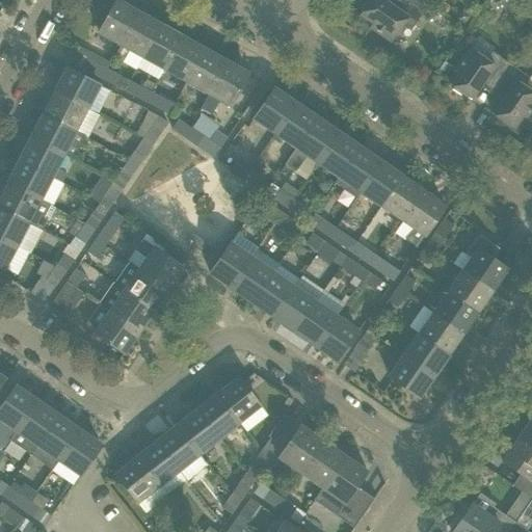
[(86,0),(85,3),(100,10),(105,0),(86,0)]
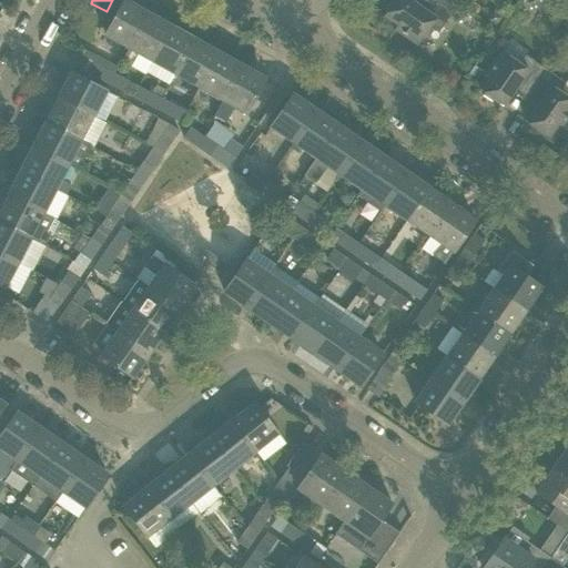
[(104,34),(129,48),(148,13),(123,0),(104,34)]
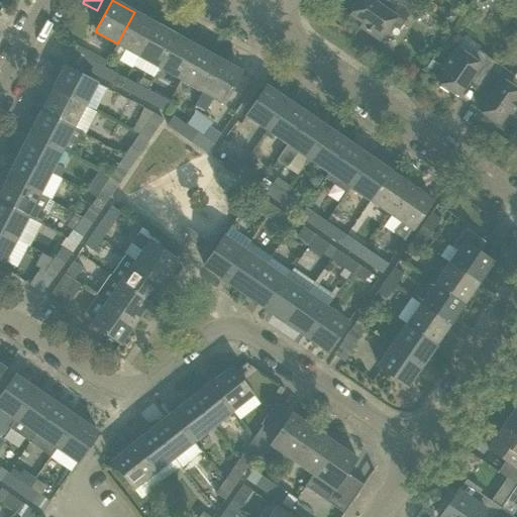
[(373,0),(358,0),(349,14),(362,22),(358,26),(380,40),(391,24),(399,29),(411,11),(395,0),(384,0),(381,5),(373,0)]
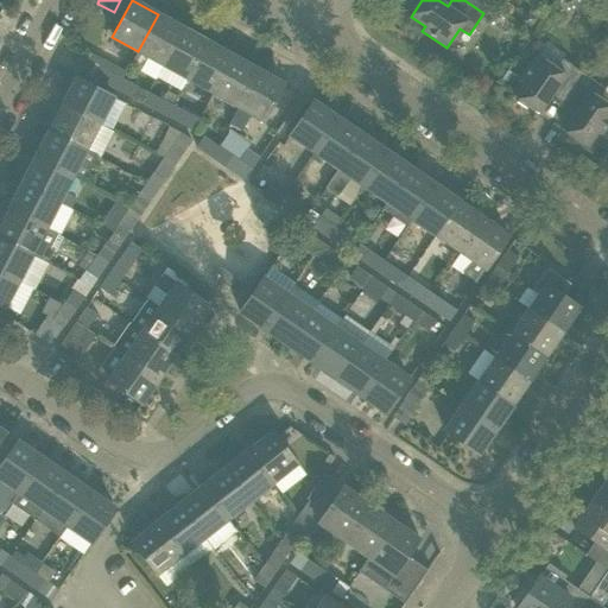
[(607,10),(596,21),(607,32),(607,31),(607,10)]
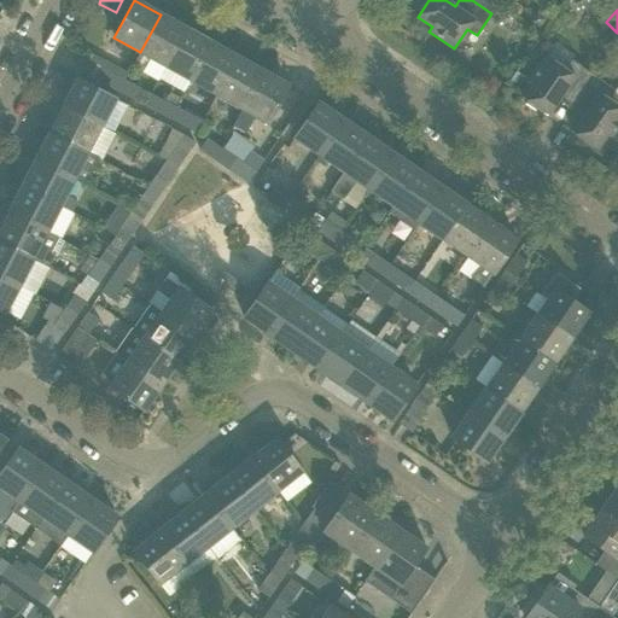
[(536,11),(529,21),(538,28),(546,17),(536,11)]
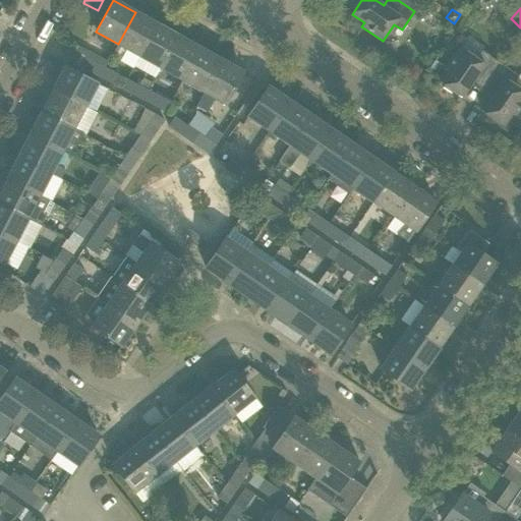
[(422,10),(416,19),(426,25),(431,16),(422,10)]
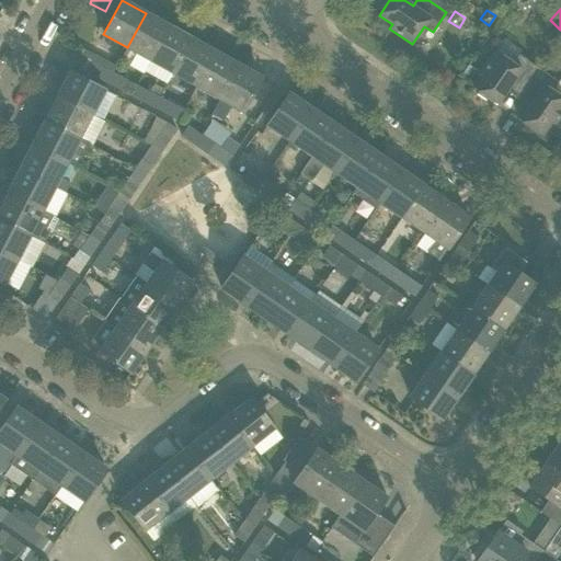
[(146,71),(151,60),(150,60),(169,26),(146,13),(127,47),(137,53),(133,61),(132,64),(146,71)]
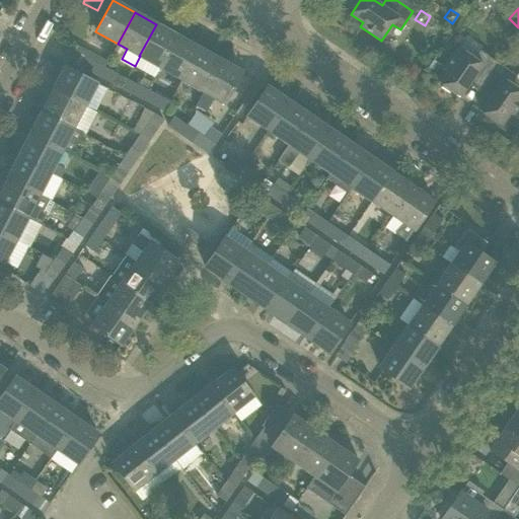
[(140,56),(160,67),(177,35),(156,24),(139,56),(140,56)]
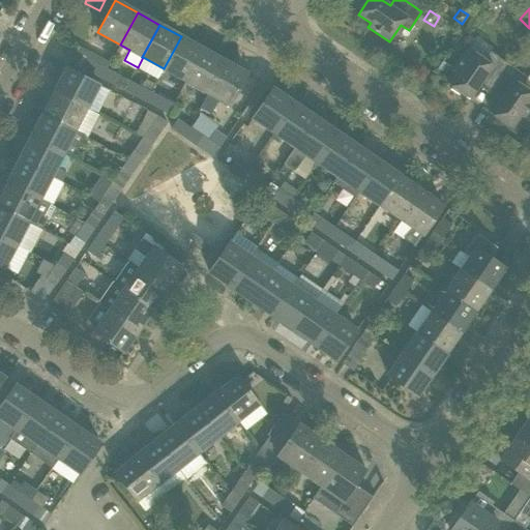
[(181,36),(164,68),(185,81),(203,49),(181,36)]
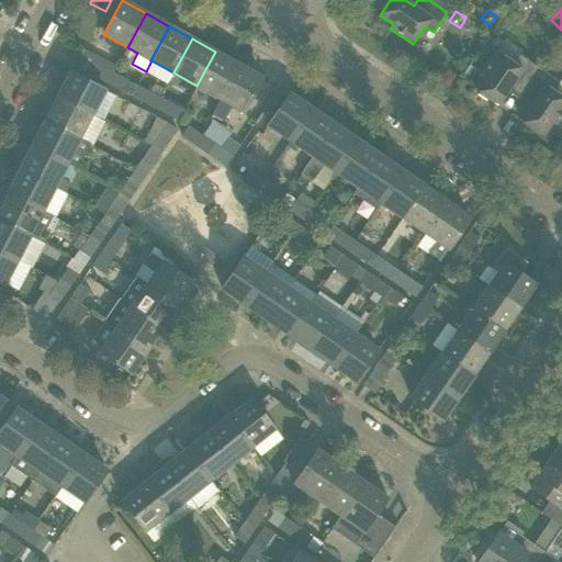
[(484,76),(475,89),(478,91),(476,93),(485,99),(486,98),(497,104),(510,86),(521,93),(539,68),(520,55),(514,64),(496,51),(480,74),(484,76)]
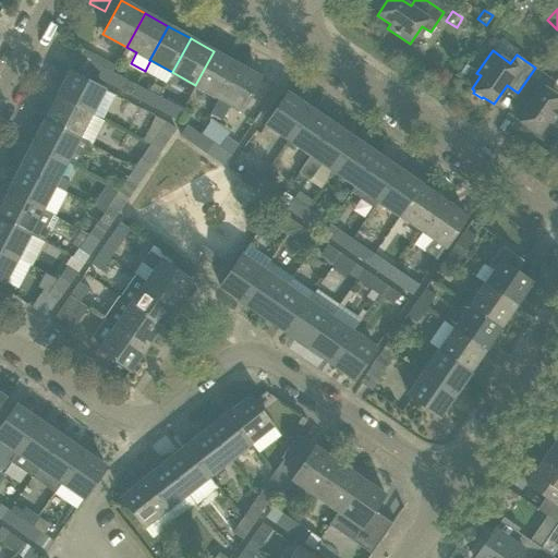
[(237,64),(214,51),(195,85),(218,98),(237,64)]
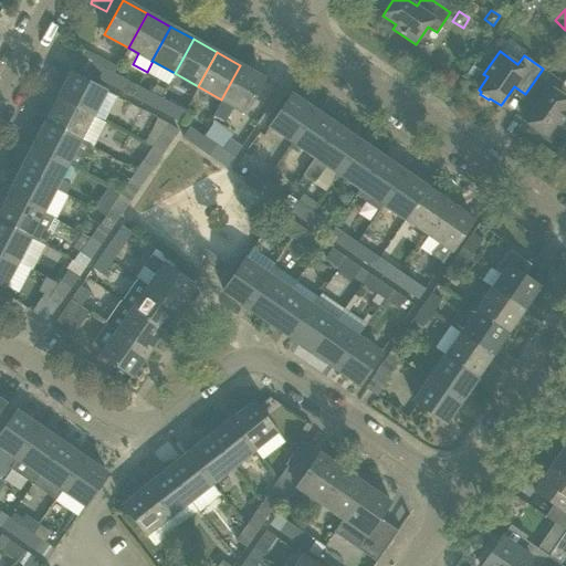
[(109,84),(115,74),(80,55),(74,66),(94,76),(109,84)]
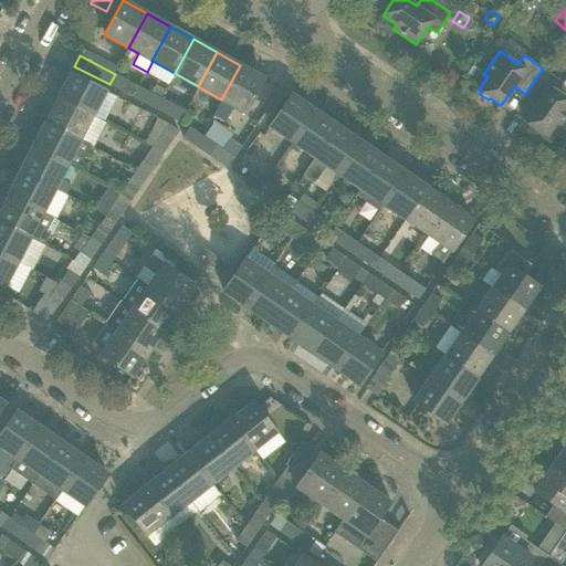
[(240,65),(221,100),(222,100),(212,117),(224,125),(234,106),(244,113),(263,79),(240,65)]
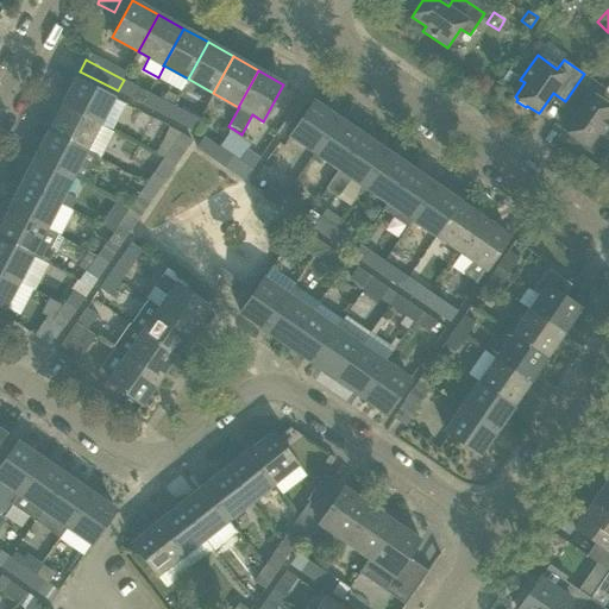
[(577,110),(564,130),(573,137),(571,139),(582,145),(583,144),(588,146),(592,139),(608,151),(608,87),(607,90),(584,74),(565,101),(577,110)]
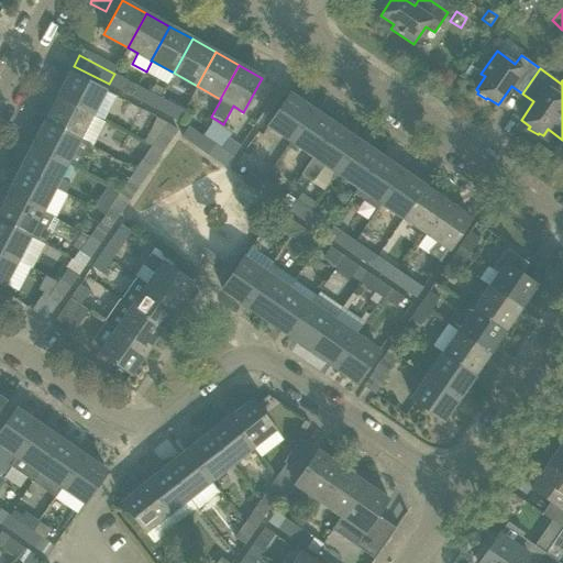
[(58,97),(91,114),(105,89),(70,73),(58,97)]
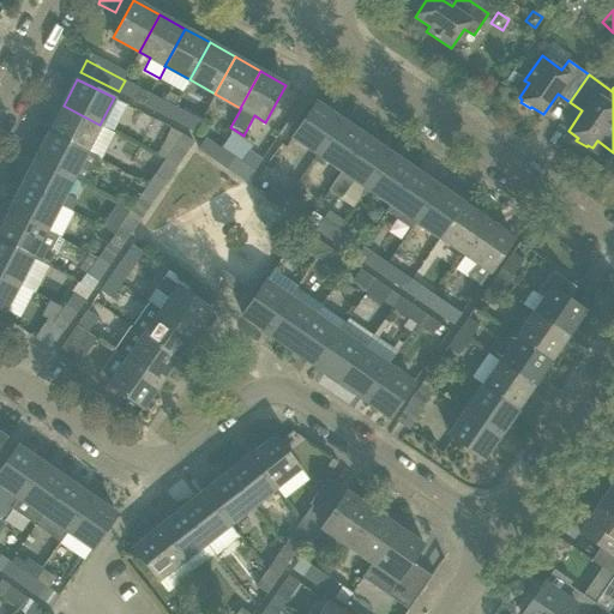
[(139,88),(125,80),(119,91),(133,100),(139,88)]
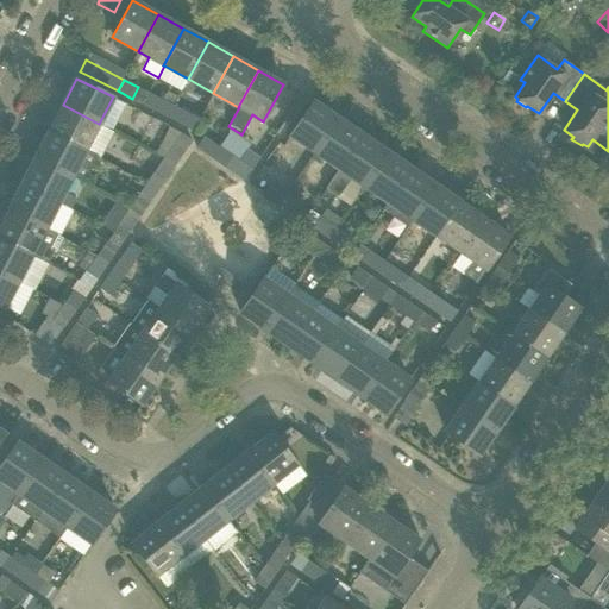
[(157,96),(151,108),(167,117),(174,105),(157,96)]
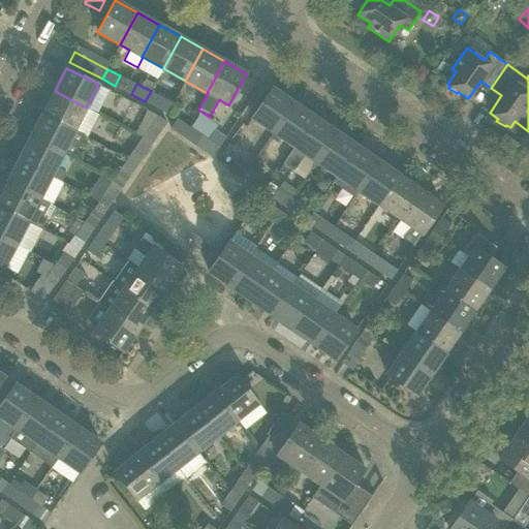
[(274,132),(293,103),(272,88),(252,117),(274,132)]
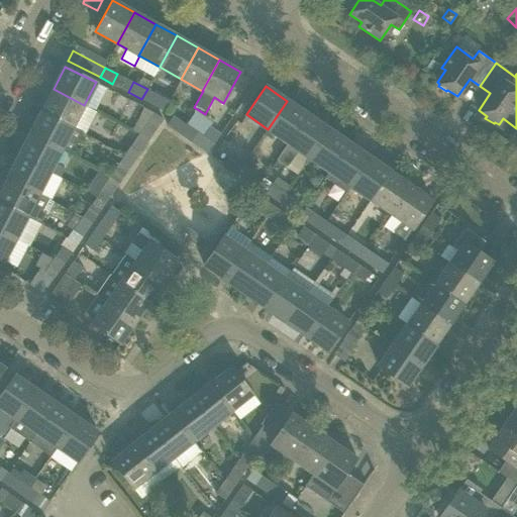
[(41,111),(72,127),(84,105),(54,89),(41,111)]
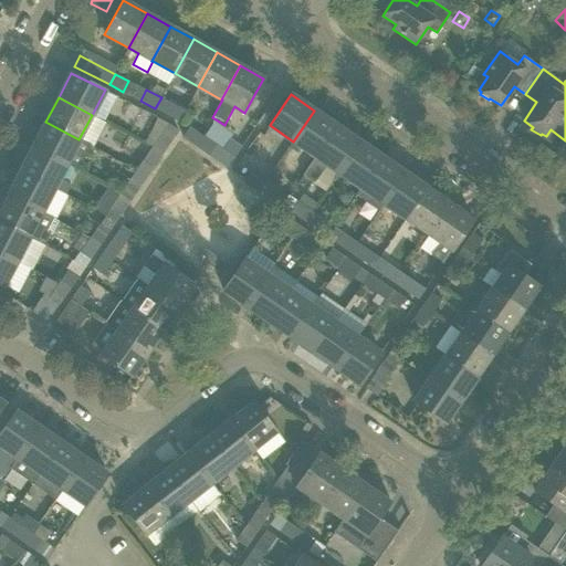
[(155,108),(180,122),(186,111),(161,97),(155,108)]
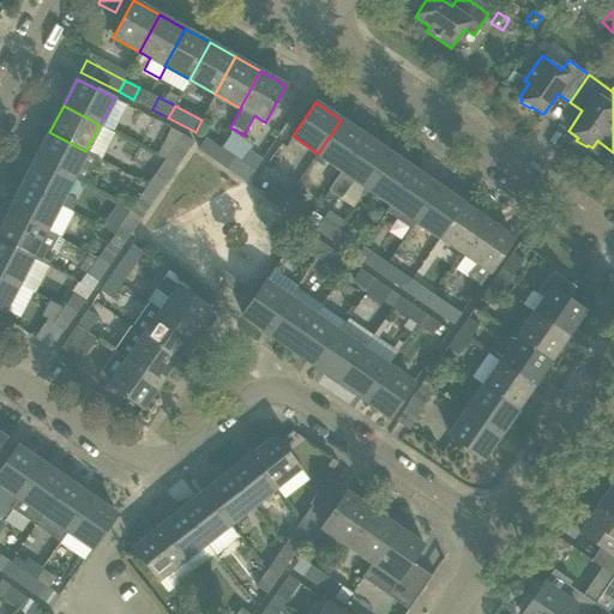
[(318,154),(342,170),(365,137),(341,120),(318,154)]
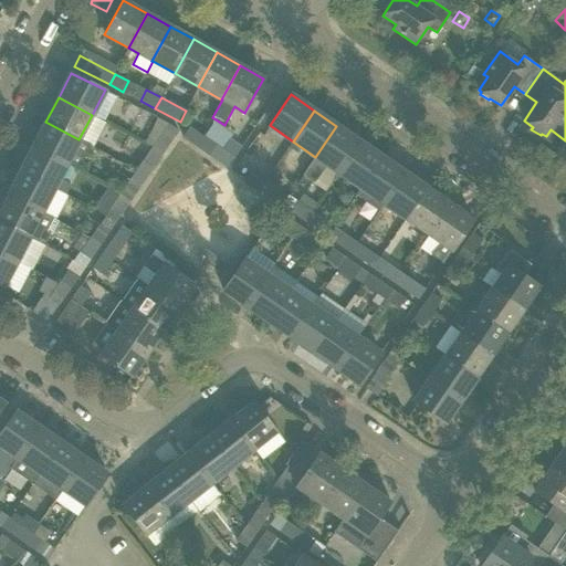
[(79,139),(45,122),(33,146),(66,164),(79,139)]
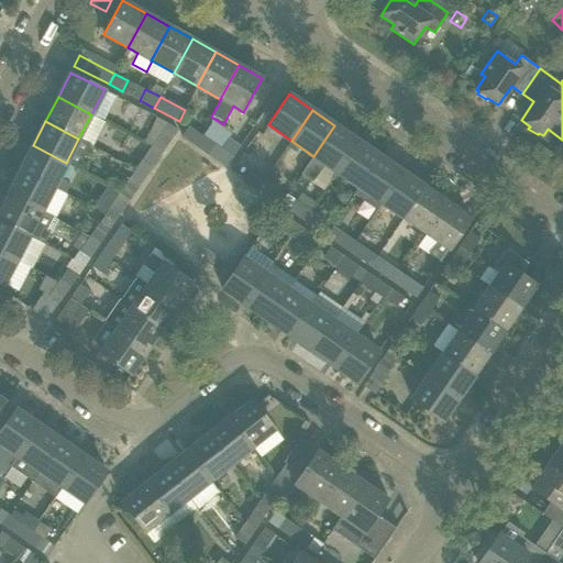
[(152,146),(162,153),(177,130),(167,123),(152,146)]
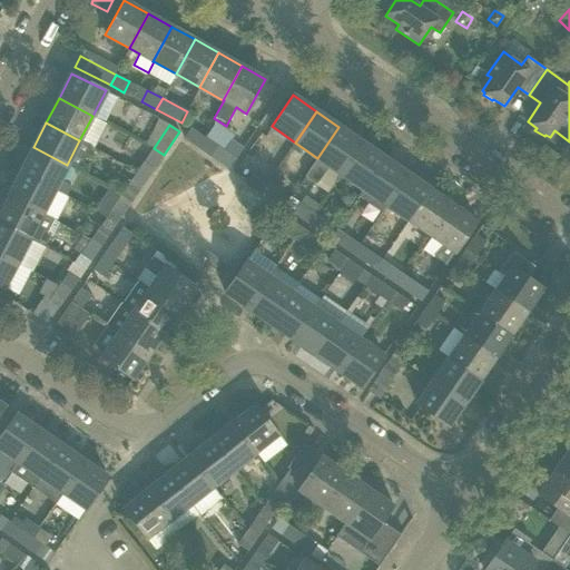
[(204,137),(190,127),(184,137),(197,147),(204,137)]
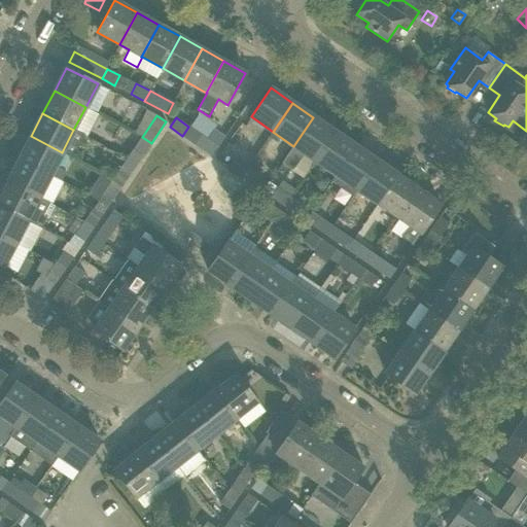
[(314,161),(335,132),(313,117),(293,146),(286,155),(287,156),(282,163),(292,170),(305,153),(314,161)]
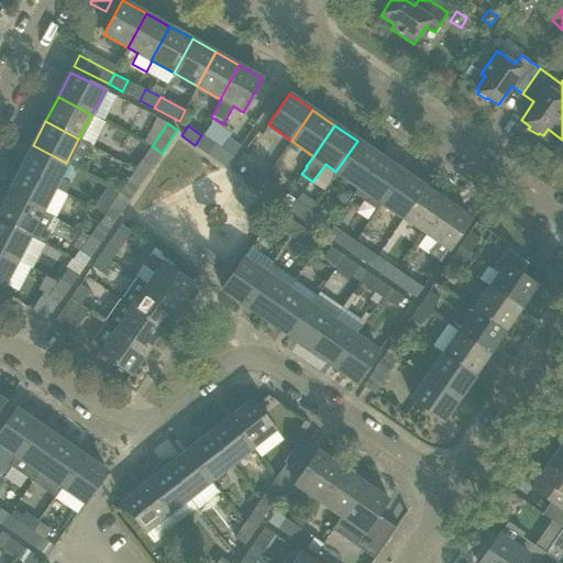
[(225,167),(233,156),(221,148),(201,135),(195,145),(225,167)]
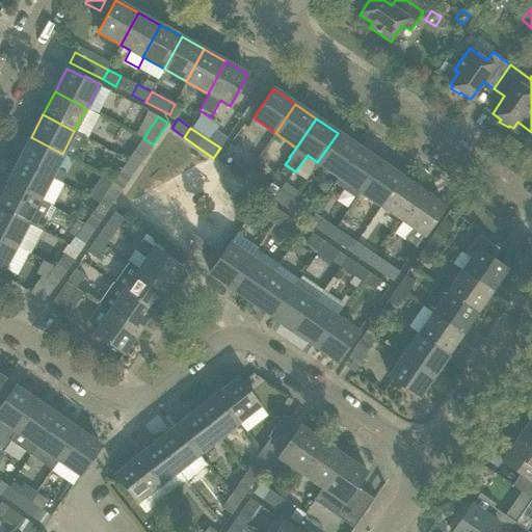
[(317,162),(318,162),(339,177),(358,148),(338,133),(317,162)]
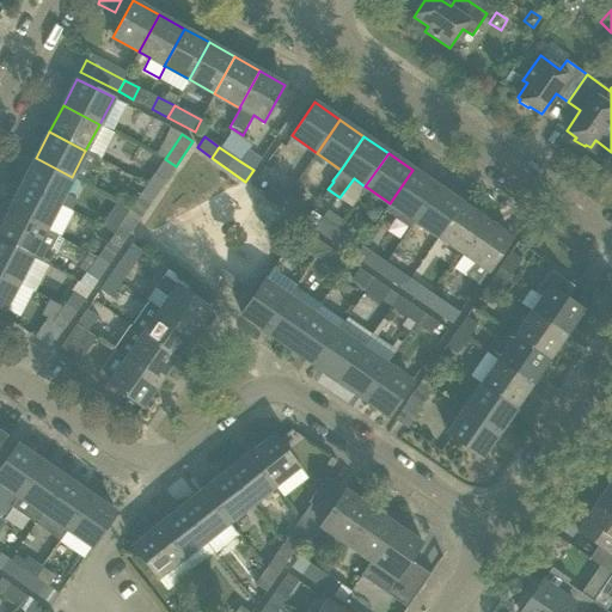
[(23,184),(57,203),(59,203),(63,193),(72,177),(36,158),(23,184)]
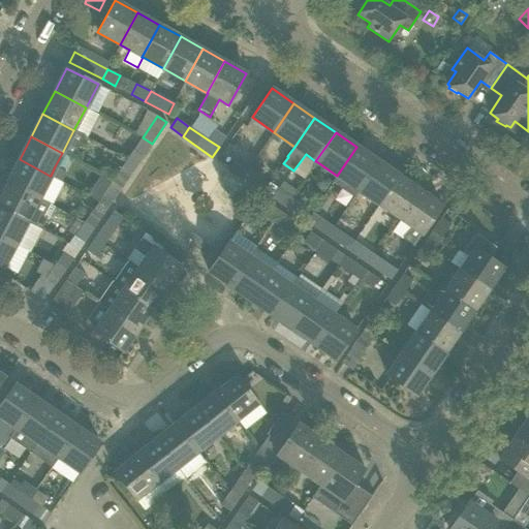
[(137,165),(152,144),(143,137),(127,160),(137,165)]
